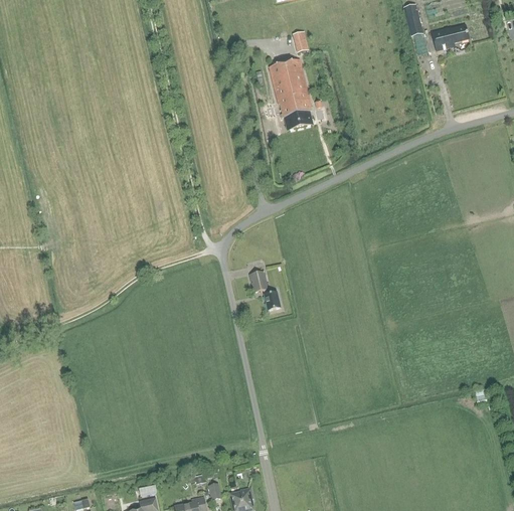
[(402,6),(410,34),(421,31),(414,3),(402,6)]
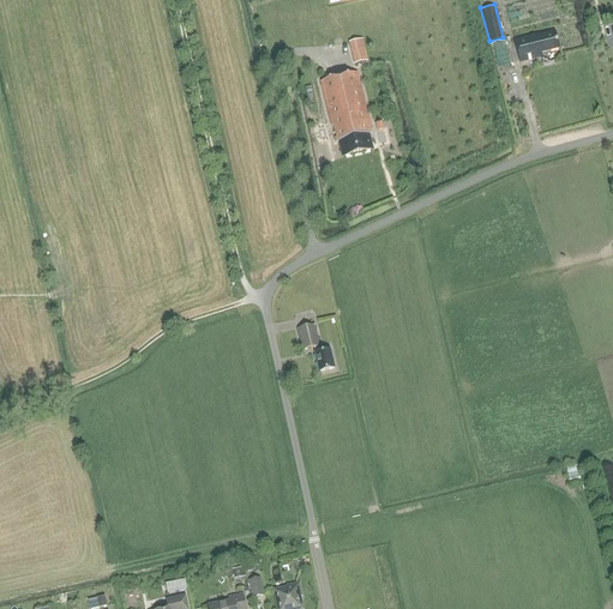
[(541,48),(558,44),(553,28),(538,31),(538,29),(514,35),(520,58),(541,52),(541,48)]
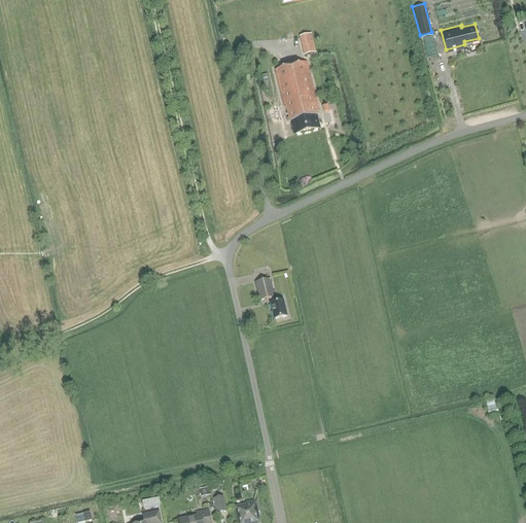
[(314,29),(302,32),(307,50),(319,47),(314,29)]
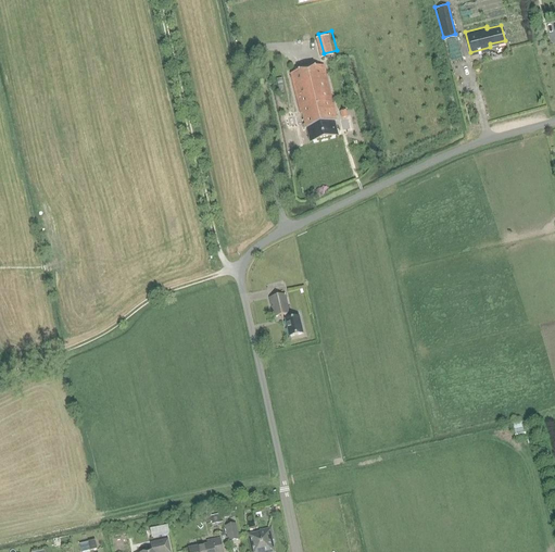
[(452,58),(465,54),(459,34),(448,37),(452,58)]
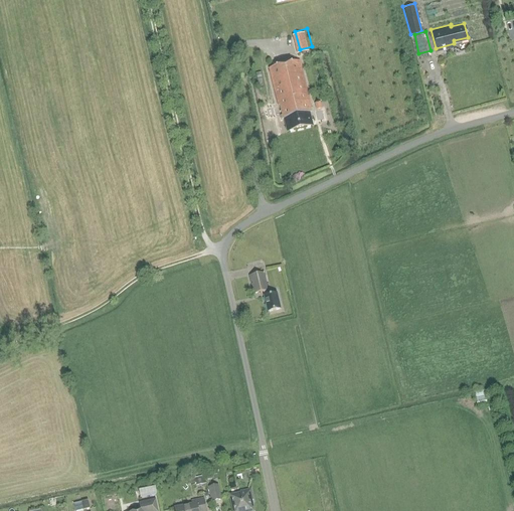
[(311,123),(308,110),(311,110),(310,105),(310,104),(299,57),(267,65),(277,103),(278,103),(281,113),(279,113),(280,117),(284,116),(287,129),(311,123)]
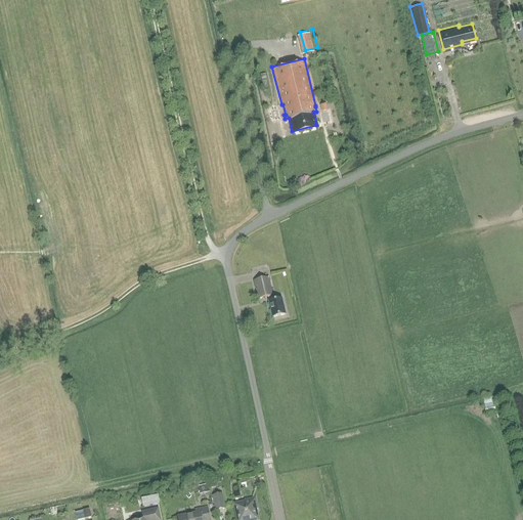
[(271,314),(284,311),(280,296),(272,298),(271,293),(272,293),(267,273),(253,277),(257,296),(267,293),(268,298),(267,298),(271,314)]
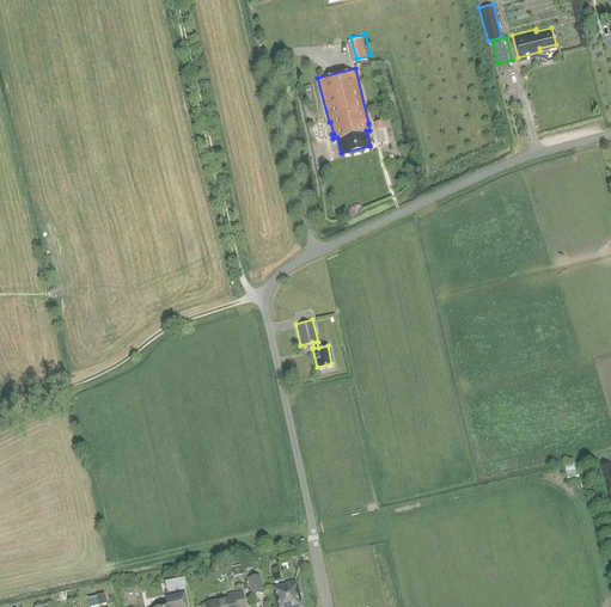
[(579,458),(567,459),(568,471),(580,470),(579,458)]
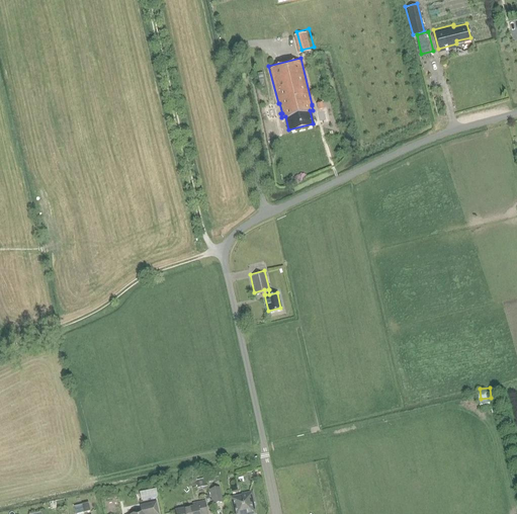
[(212,501),(221,499),(218,485),(209,487),(212,501)]
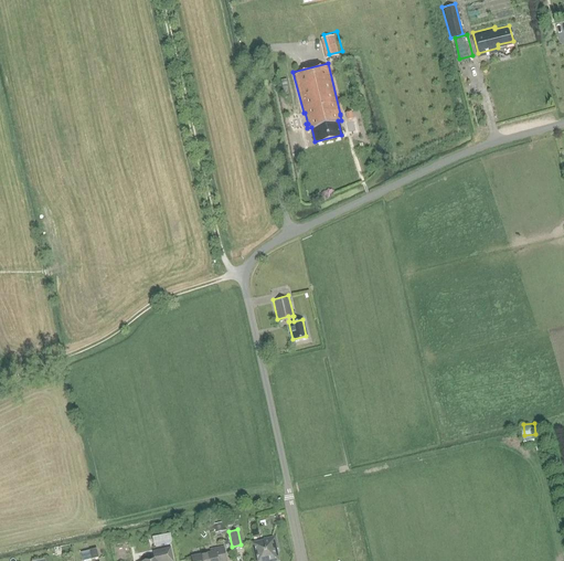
[(171,539),(169,530),(151,535),(152,542),(171,539)]
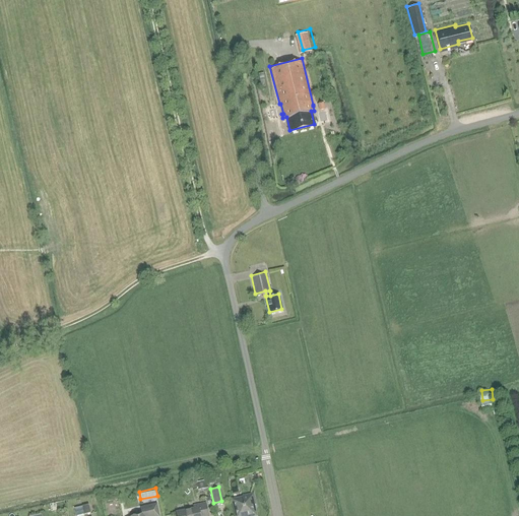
[(251,502),(255,501),(252,491),(242,493),(242,496),(233,498),(236,515),(254,512),(251,502)]
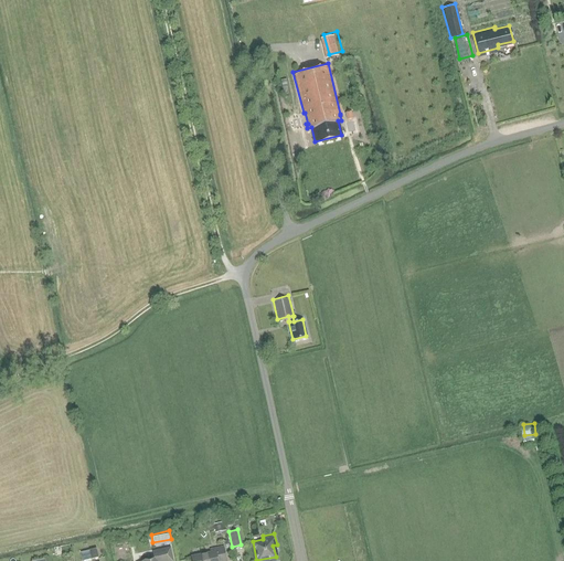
[(219,560),(225,560),(222,543),(209,547),(210,550),(191,554),(191,560),(219,560)]
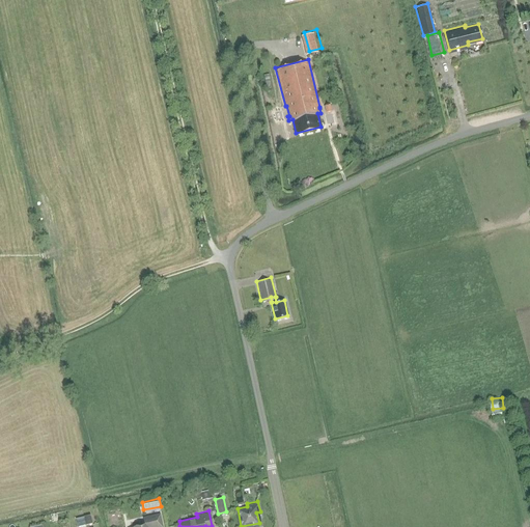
[(132,526),(157,526),(162,526),(159,511),(143,516),(144,523),(132,526)]
